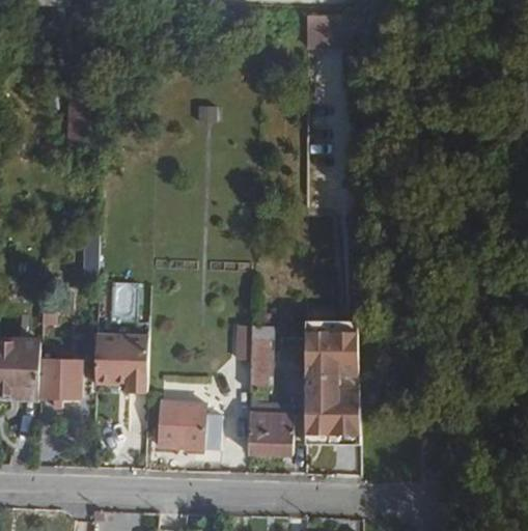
[(303,16),(303,49),(342,48),(341,16),(303,16)]
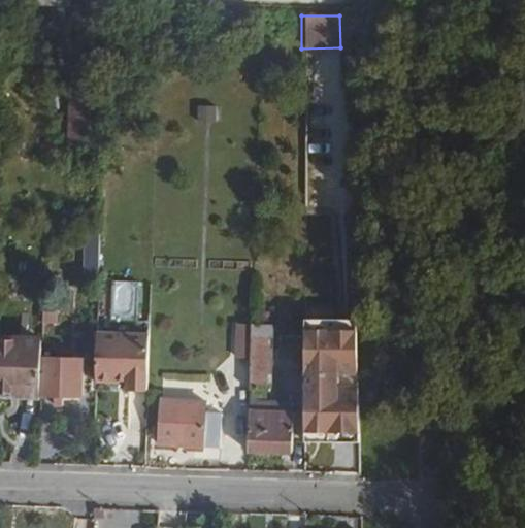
[(91,80),(67,79),(65,145),(88,146),(91,80)]
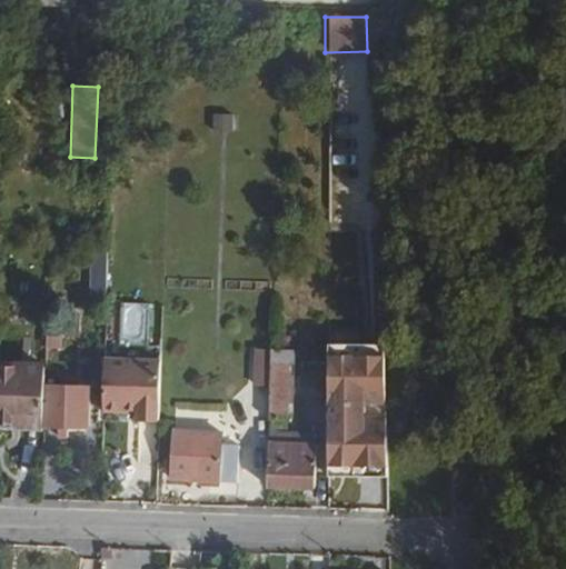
[(208,116),(208,130),(228,131),(229,116),(208,116)]
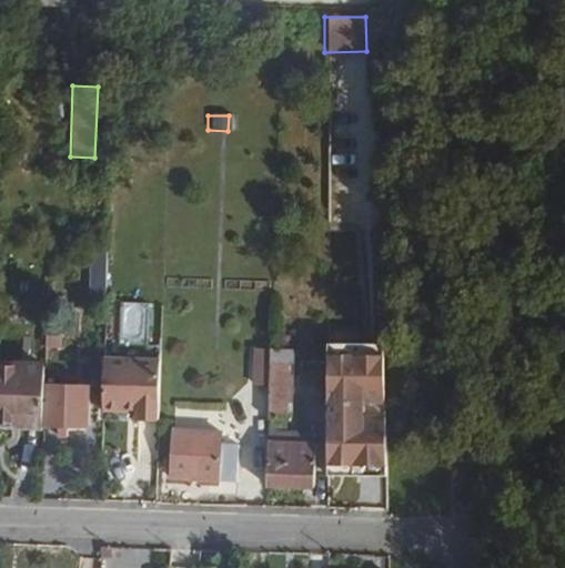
[(106,252),(87,251),(86,300),(103,301),(106,252)]
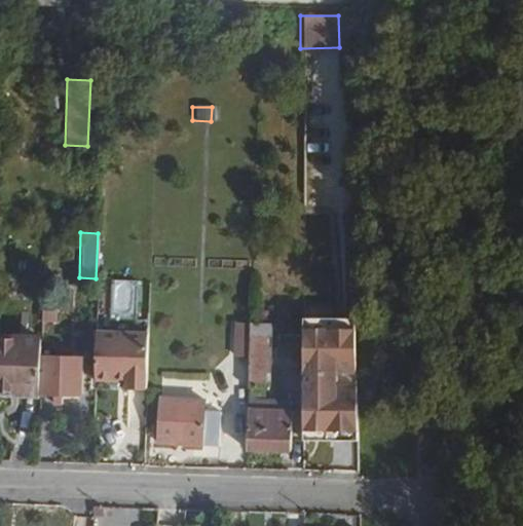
[(112,294),(98,294),(97,323),(113,324),(113,304),(112,304),(112,294)]
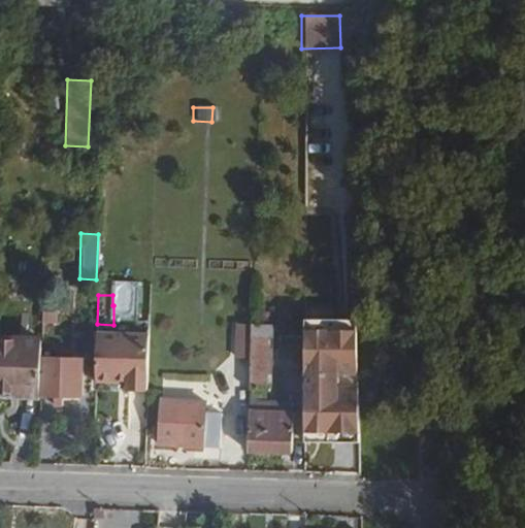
[(237,334),(250,334),(251,323),(251,318),(237,317),(237,334)]
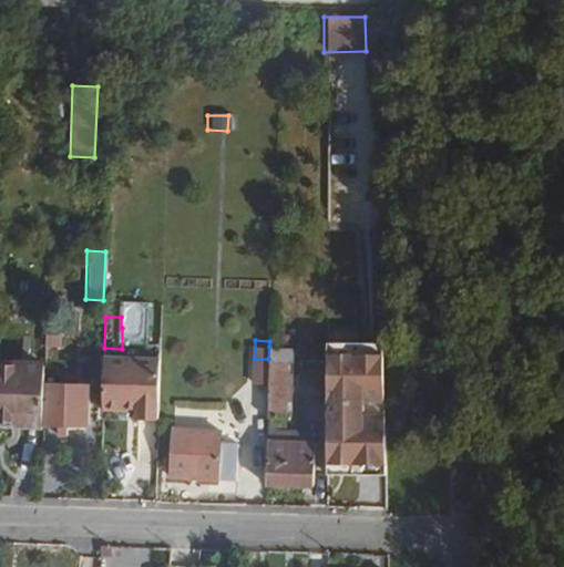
[(325,474),(383,474),(381,342),(325,342),(325,474)]
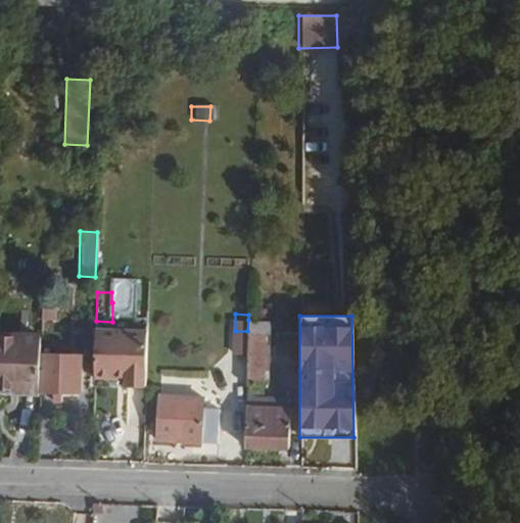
[(245,385),(246,385),(262,385),(264,385),(266,321),(248,320),(247,331),(247,348),(245,385)]
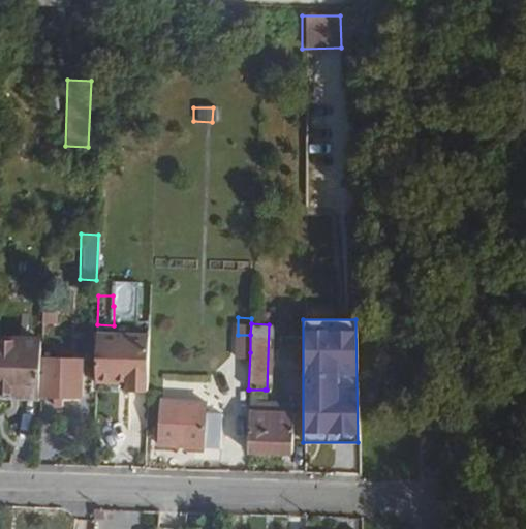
[(95,332),(94,380),(125,381),(124,390),(146,390),(147,334),(95,332)]
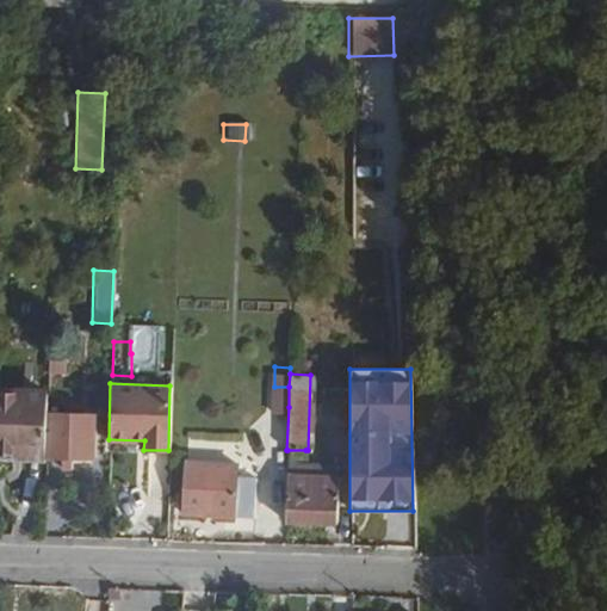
[(273,406),(289,407),(289,387),(274,387),(273,406)]
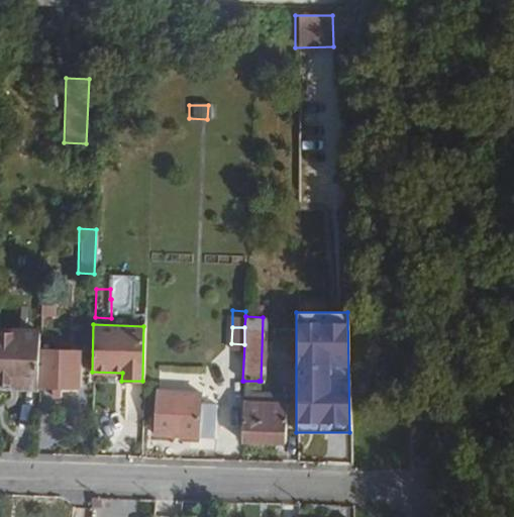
[(37,387),(38,349),(39,331),(0,328),(0,386),(37,387)]
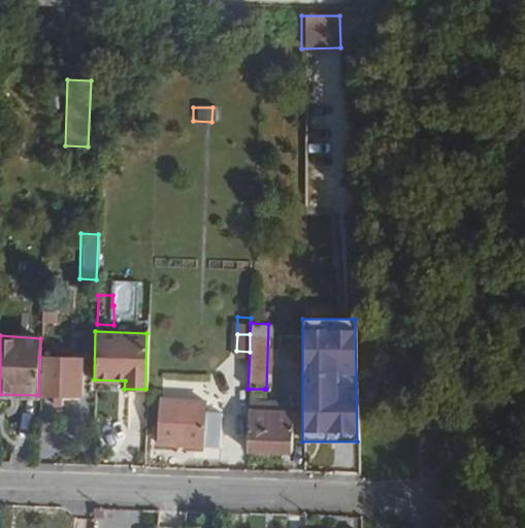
[(84,358),(39,357),(38,395),(81,396),(84,358)]
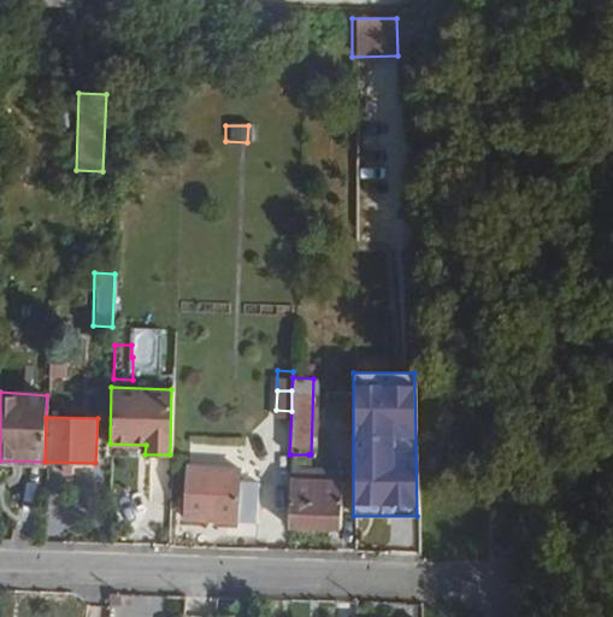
[(308,464),(308,454),(290,454),(290,464),(308,464)]
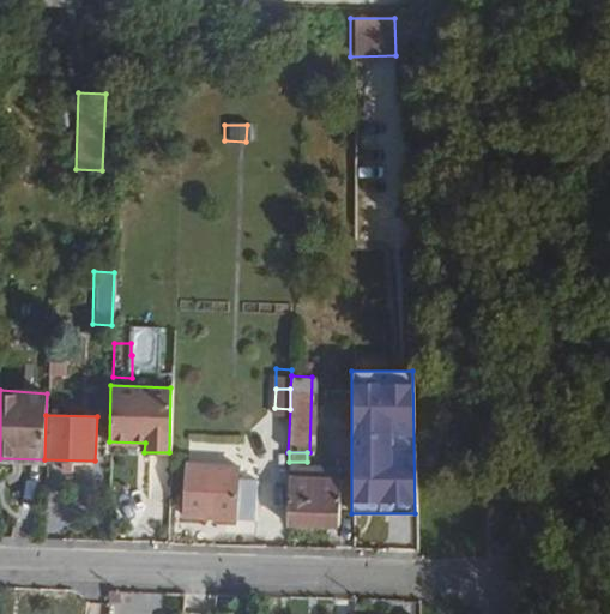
[(255,481),(236,479),(237,467),(185,463),(181,516),(253,522),(255,481)]
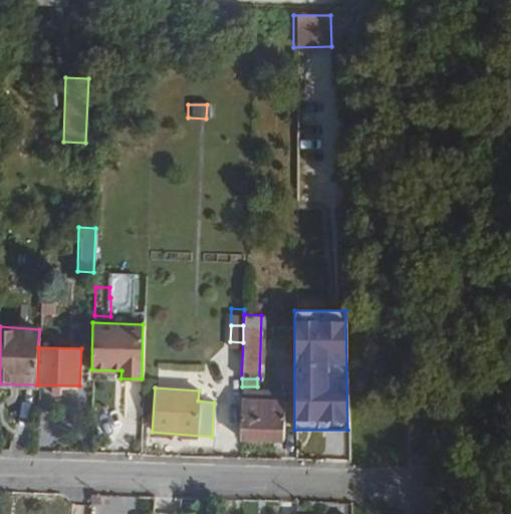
[(241,390),(241,399),(282,400),(282,391),(241,390)]
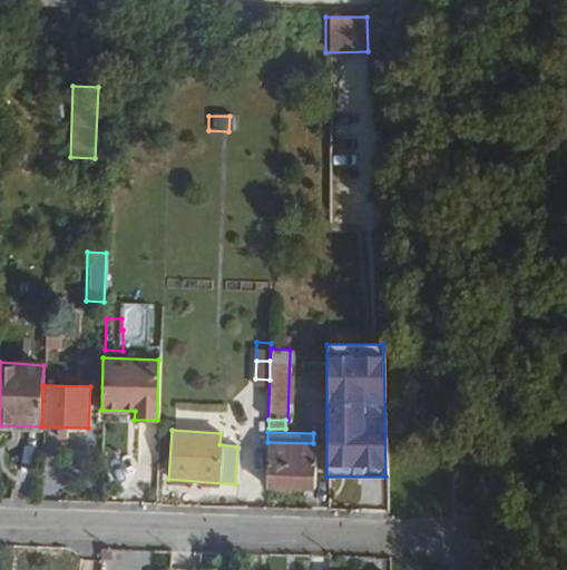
[(315,443),(313,443),(267,442),(265,488),(314,489),(315,443)]
